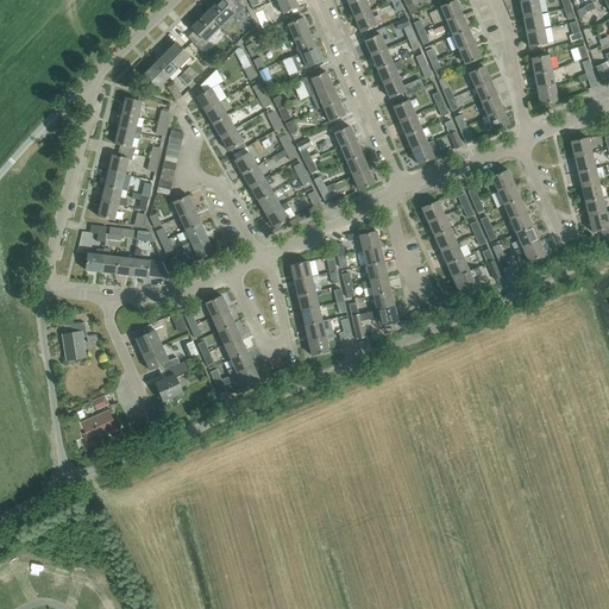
[(193,24),(213,1),(211,0),(203,0),(194,11),(193,10),(186,18),(193,24)]
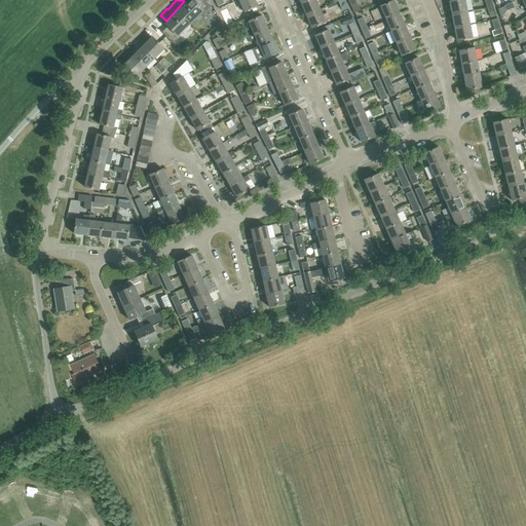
[(213,6),(209,0),(192,0),(192,1),(191,0),(188,0),(177,11),(189,24),(200,12),(202,13),(210,7),(213,6)]
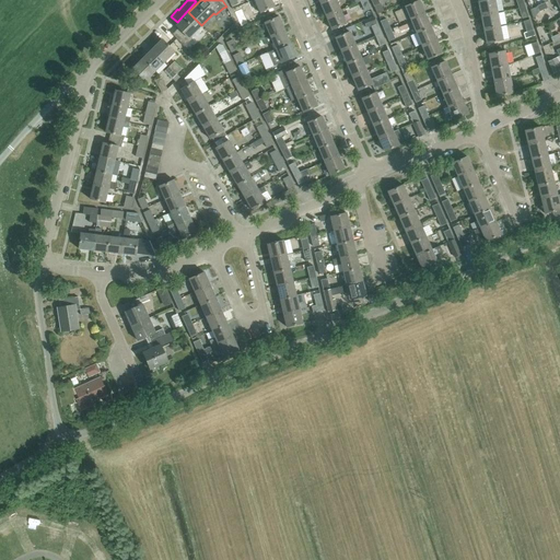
[(273,6),(271,0),(252,0),(257,12),(273,6)]
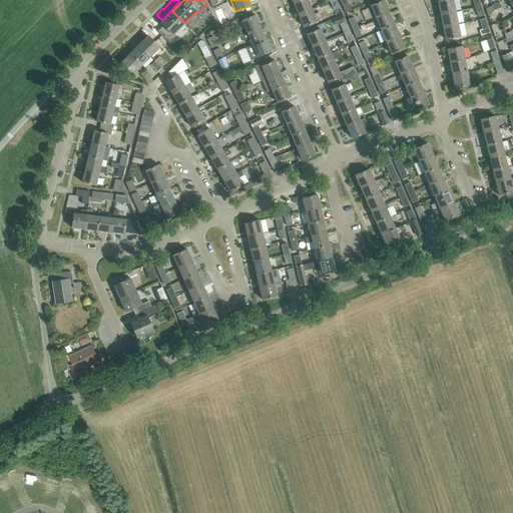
[(299,0),(293,3),(298,15),(311,9),(307,0),(299,0)]
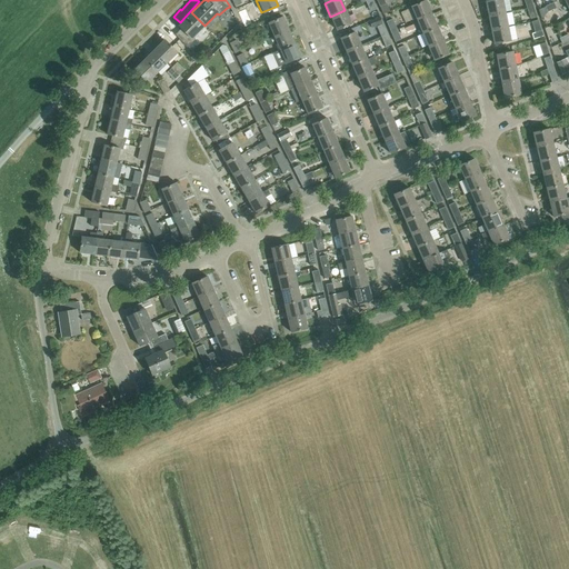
[(376,9),(371,0),(368,0),(365,1),(369,11),(376,9)]
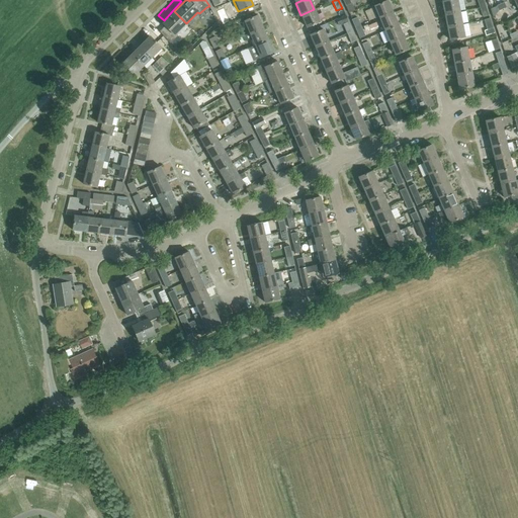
[(348,0),(342,0),(348,13),(360,7),(359,5),(357,5),(352,6),(351,3),(350,3),(348,0)]
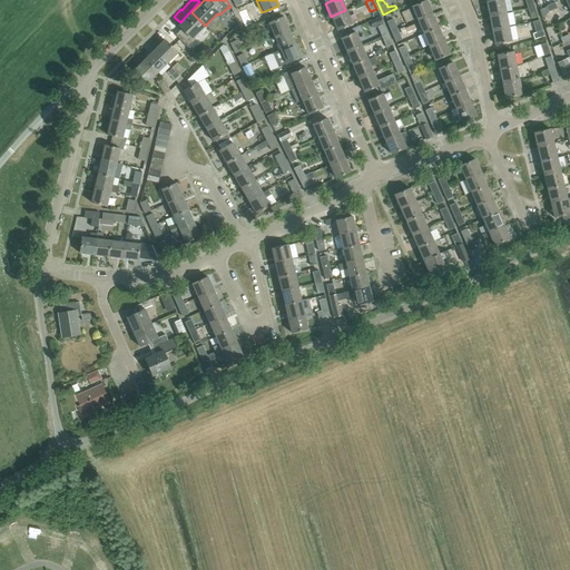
[(416,19),(416,20),(432,13),(425,0),(411,7),(411,8),(408,9),(412,20),(416,19)]
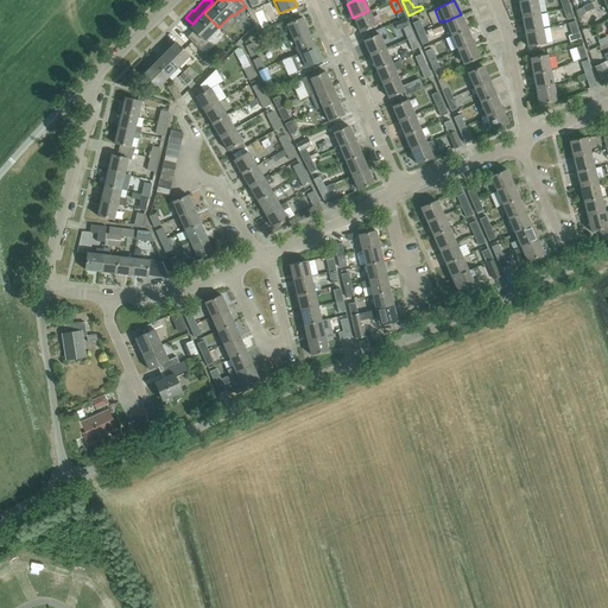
[(524,0),(518,1),(520,12),(538,8),(536,0),(524,0)]
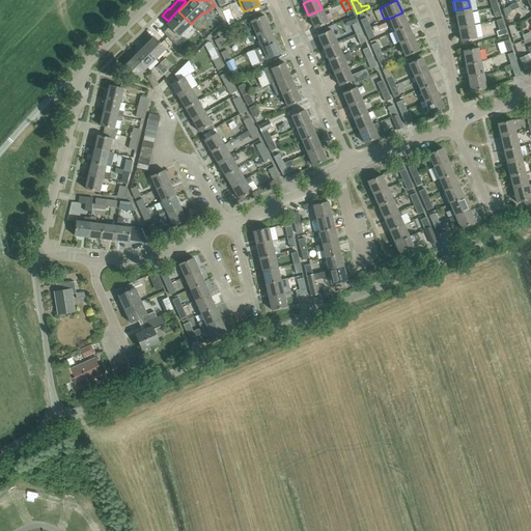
[(515,2),(508,5),(502,8),(504,18),(510,10),(519,7),(515,2)]
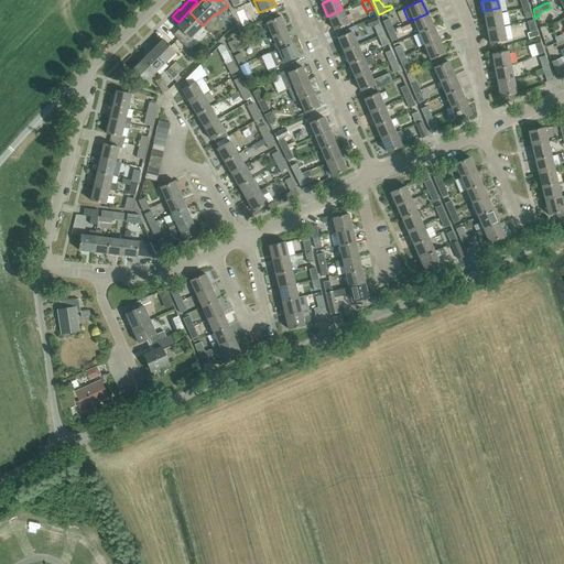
[(531,17),(528,6),(521,8),(525,19),(531,17)]
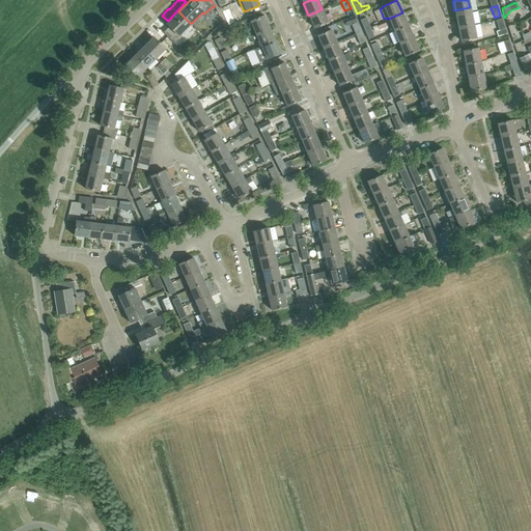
[(454,10),(457,26),(473,23),(470,7),(454,10)]
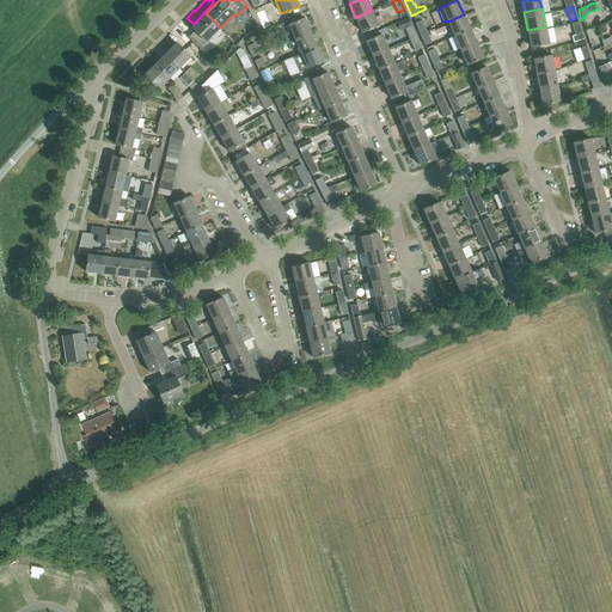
[(377,25),(371,11),(355,18),(361,32),(377,25)]
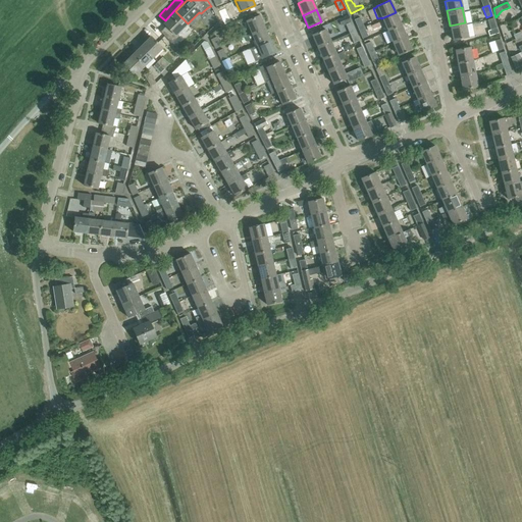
[(176,34),(188,23),(175,11),(163,23),(165,25),(160,32),(171,43),(178,36),(176,34)]
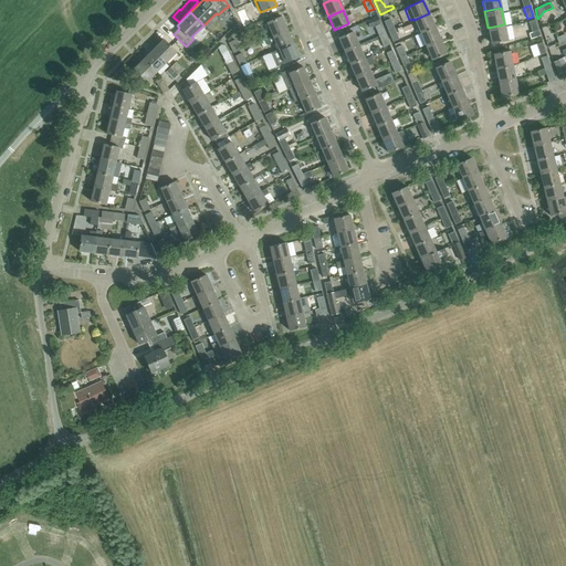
[(413,20),(420,33),(435,27),(429,13),(413,20)]
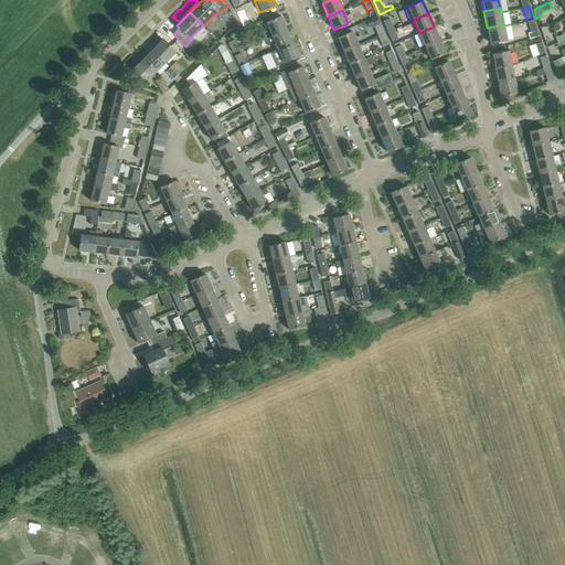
[(265,23),(270,36),(287,30),(281,17),(265,23)]
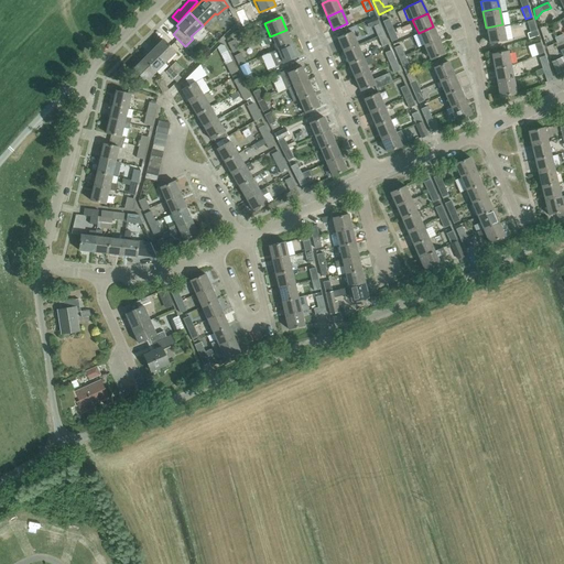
[(376,17),(365,21),(368,28),(379,23),(376,17)]
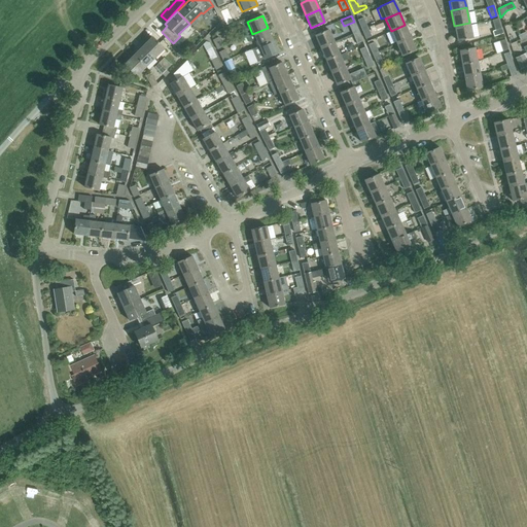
[(357,20),(361,29),(366,27),(362,18),(357,20)]
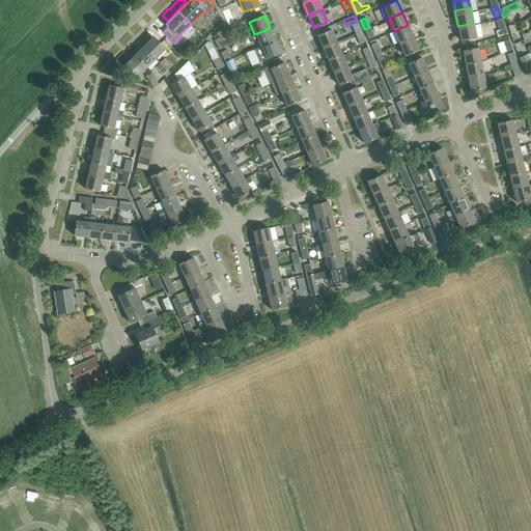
[(504,28),(501,19),(495,21),(499,30),(504,28)]
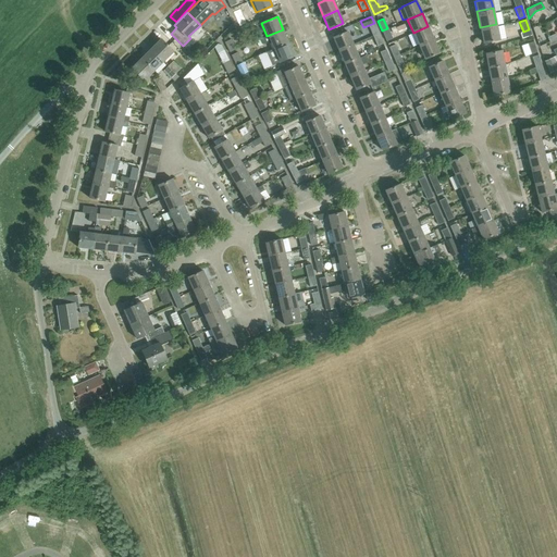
[(368,26),(372,36),(379,33),(374,23),(368,26)]
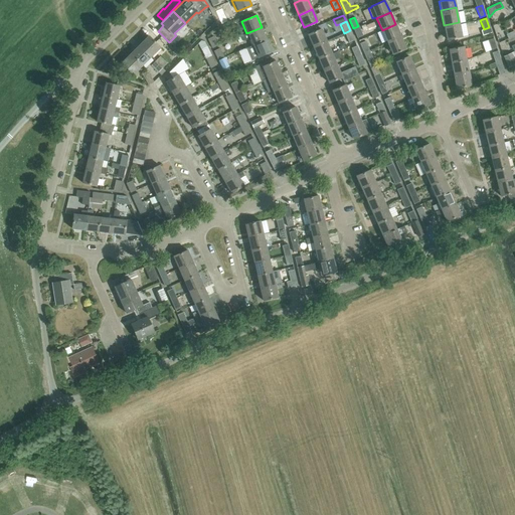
[(444,25),(447,39),(462,37),(459,22),(444,25)]
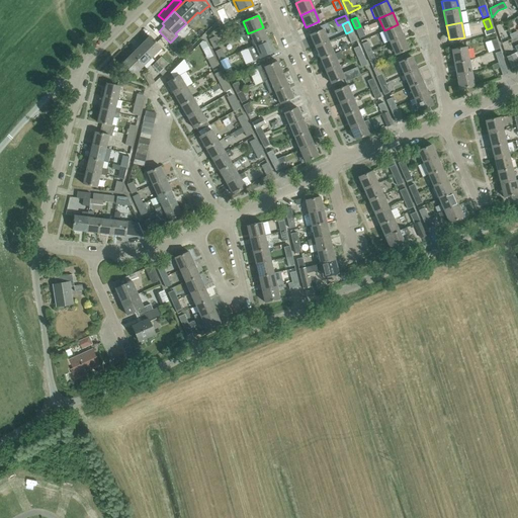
[(384,30),(390,42),(403,36),(398,24),(384,30)]
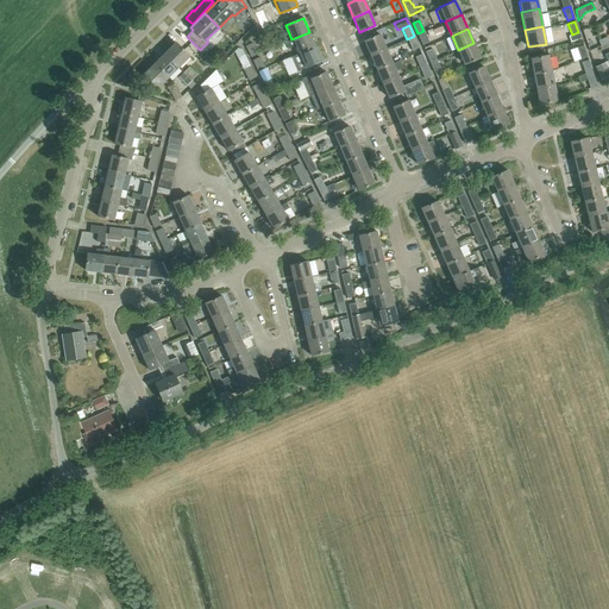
[(428,42),(424,31),(418,33),(422,45),(428,42)]
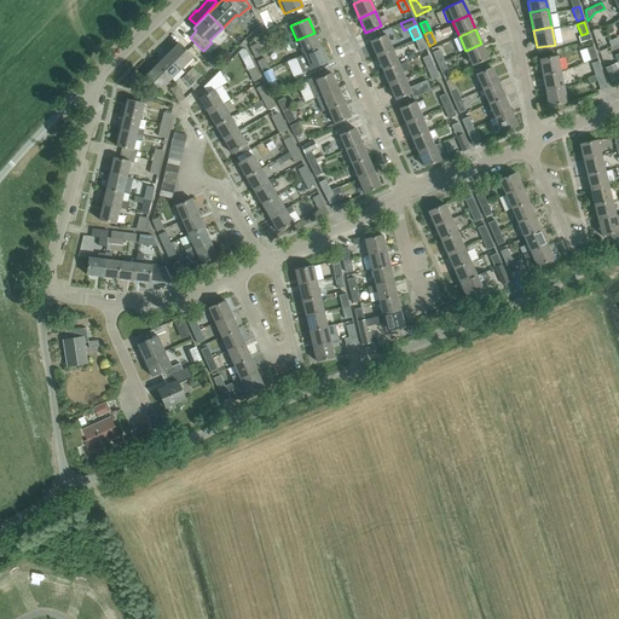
[(299,46),(302,55),(320,47),(314,33),(296,40),(284,46),(287,51),(299,46)]
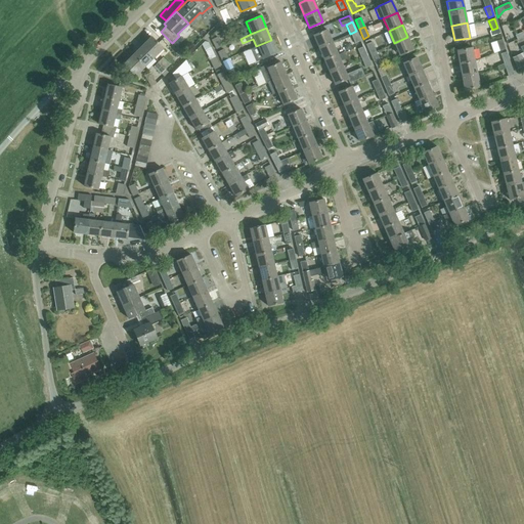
[(312,35),(318,48),(332,42),(326,30),(312,35)]
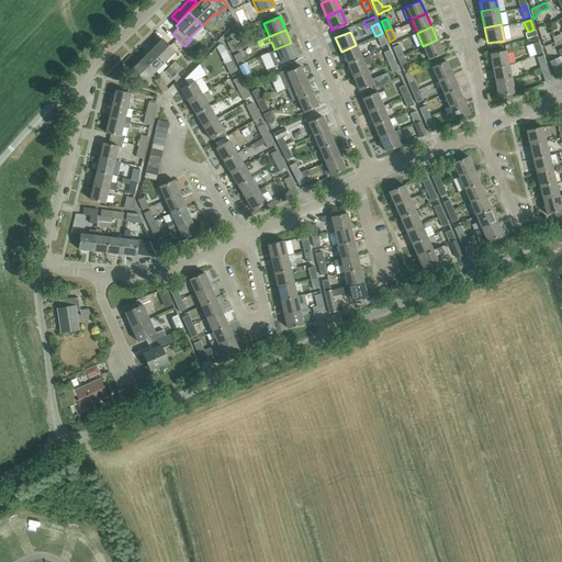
[(386,44),(382,33),(375,36),(380,46),(386,44)]
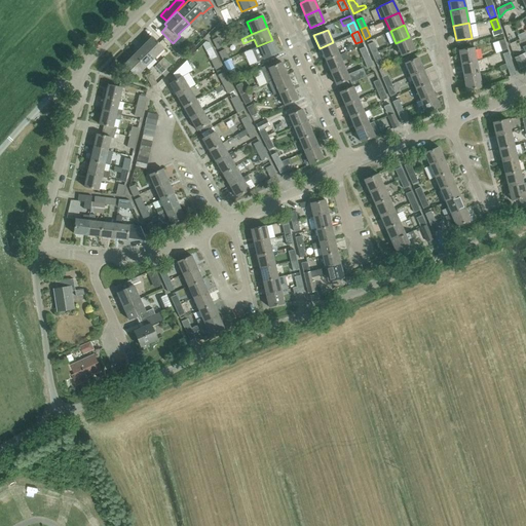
[(525,36),(525,35),(524,32),(517,35),(519,40),(525,36)]
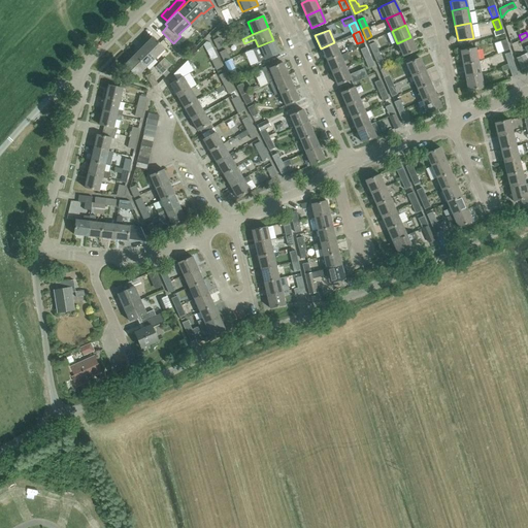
[(152,36),(142,46),(155,58),(164,48),(152,36)]
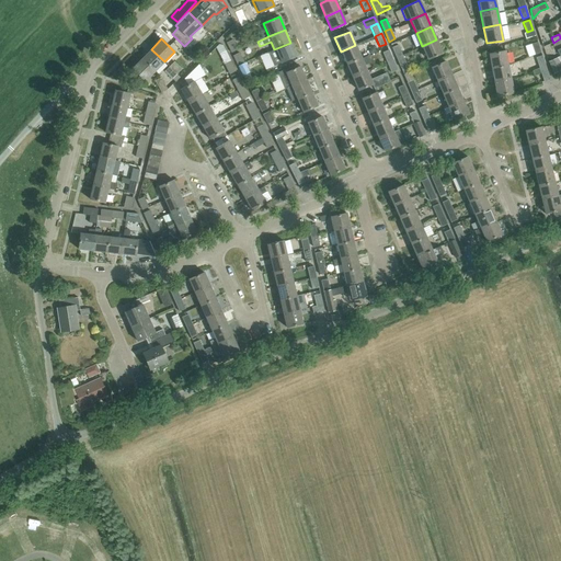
[(226,43),(230,53),(237,49),(232,39),(226,43)]
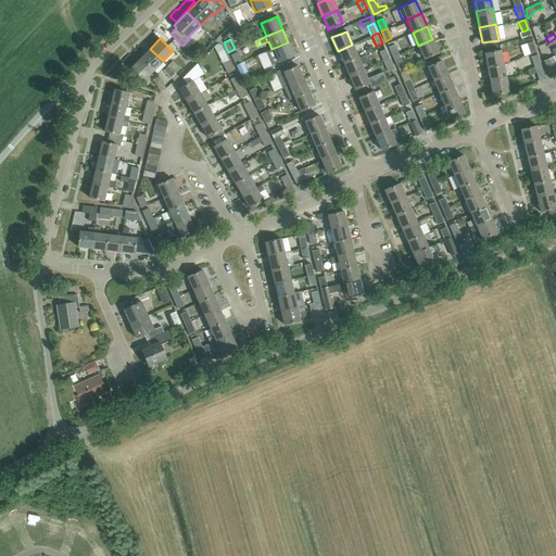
[(438,52),(432,39),(418,46),(424,59),(438,52)]
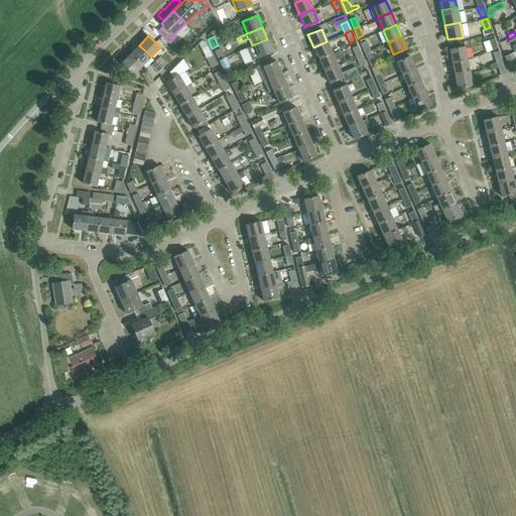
[(488,40),(491,50),(497,48),(494,38),(488,40)]
